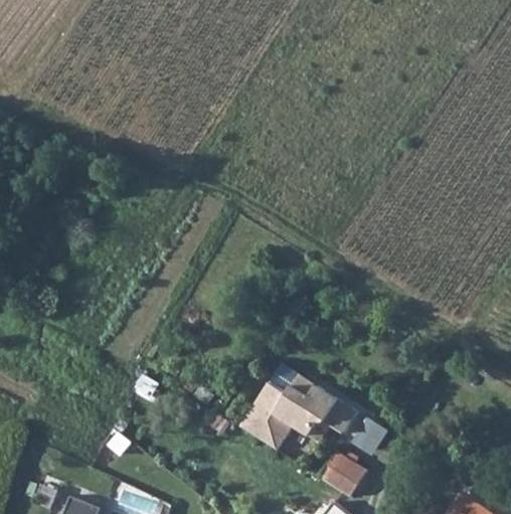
[(357,412),(281,363),(240,426),(276,450),(293,424),(319,442),(330,424),(344,433),(357,412)]
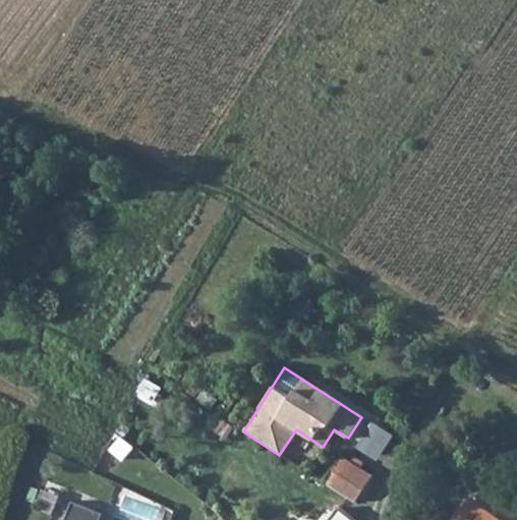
[(392,436),(370,422),(354,448),(376,461),(392,436)]
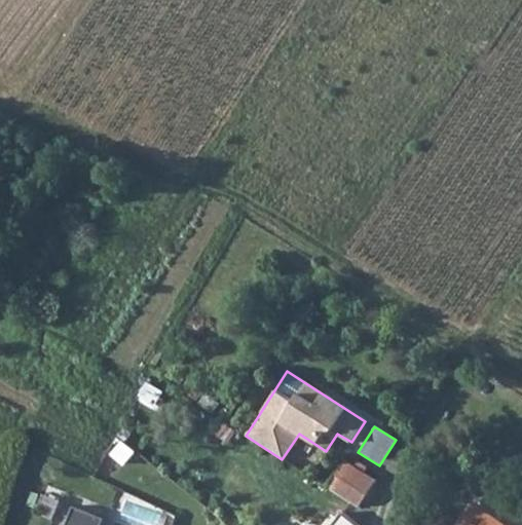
[(343,461),(326,488),(357,508),(374,481),(343,461)]
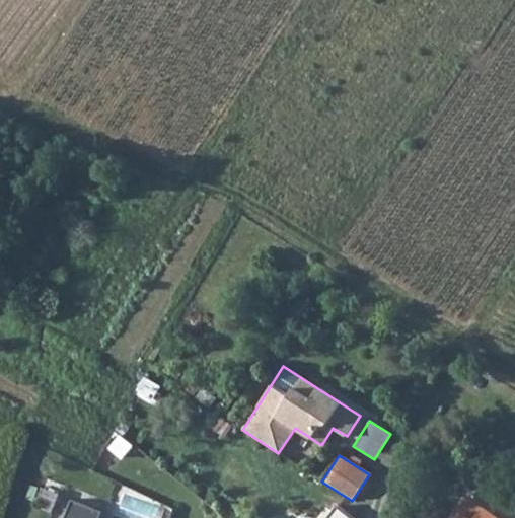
[(495,517),(467,499),(453,517),(495,517)]
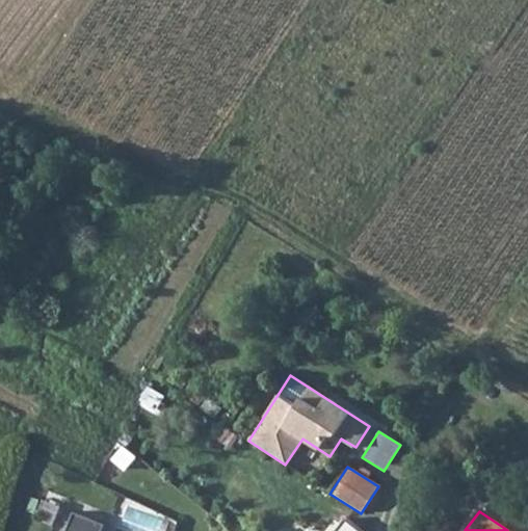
[(102,530),(104,525),(73,512),(64,530),(102,530)]
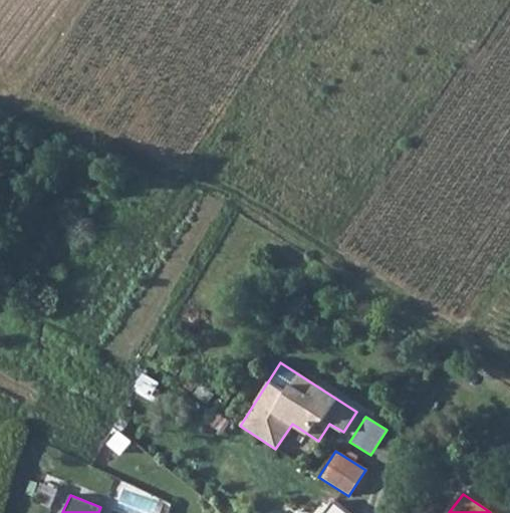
[(348,512),(333,501),(324,512),(348,512)]
